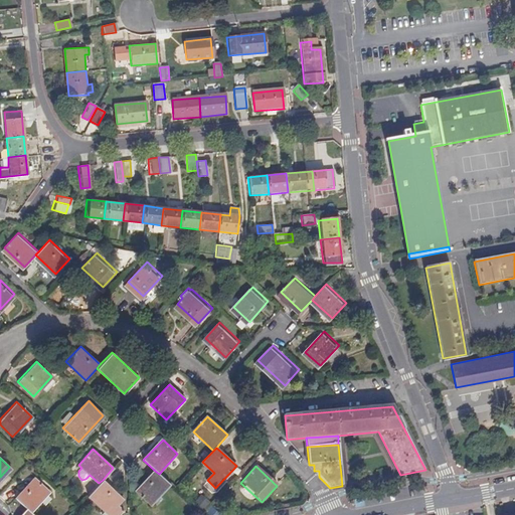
[(171,486),(159,474),(155,471),(137,491),(152,506),(171,486)]
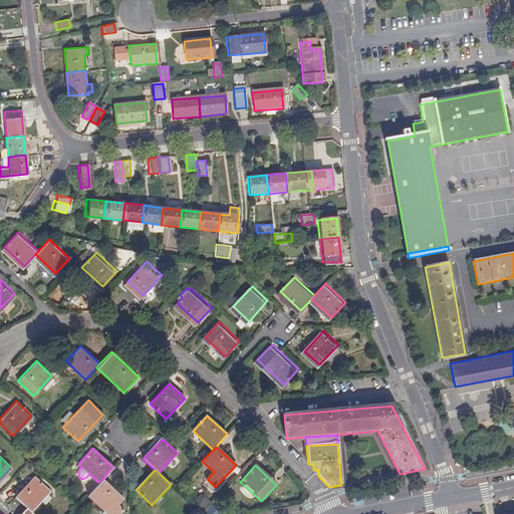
[(25,507),(28,510),(47,489),(32,475),(13,496),(25,507)]
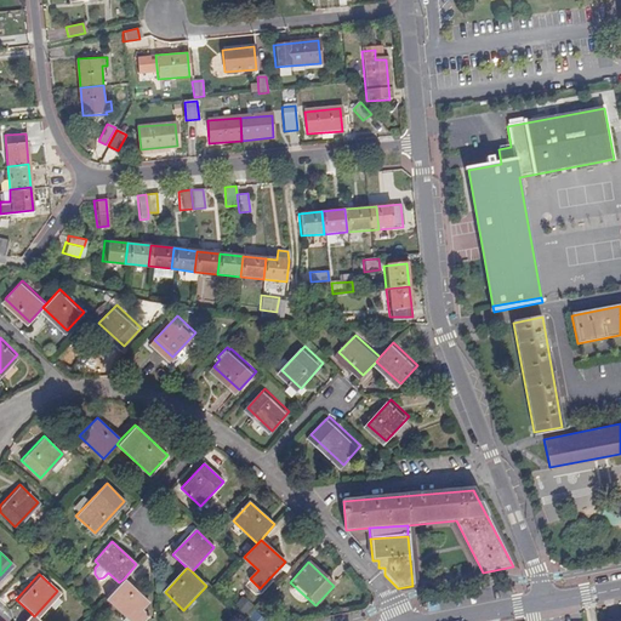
[(148,602),(124,579),(119,582),(106,597),(131,620),(142,620),(149,614),(142,608),(148,602)]
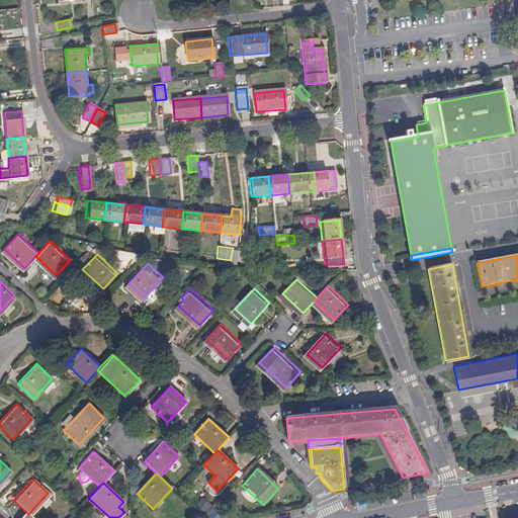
[(206,501),(198,494),(190,502),(198,510),(206,501)]
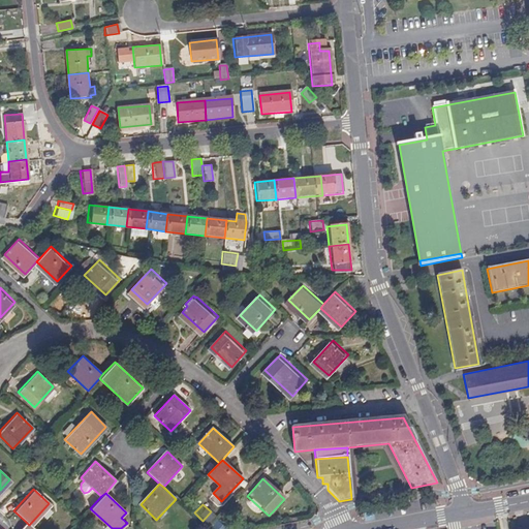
[(216,520),(208,528),(207,528),(223,528),(222,528),(223,527),(216,520)]
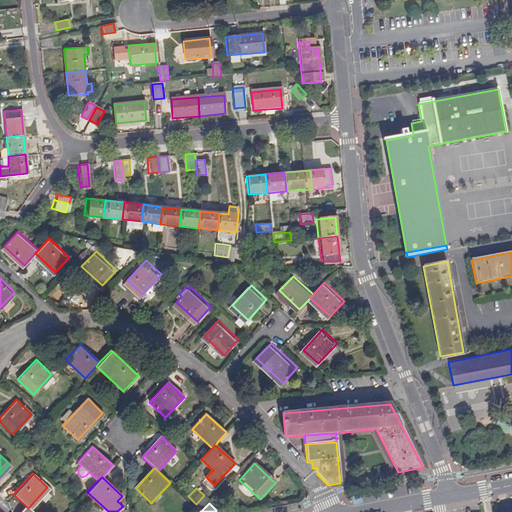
All buildings are outlined.
